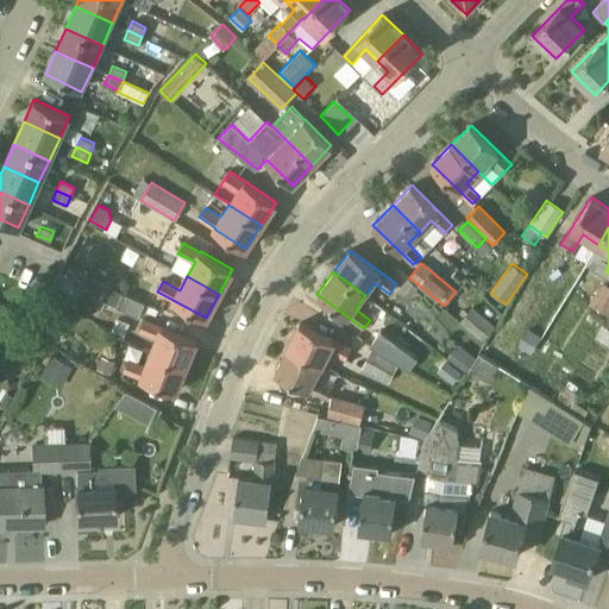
[(408,277),(399,290),(409,300),(420,287),(408,277)]
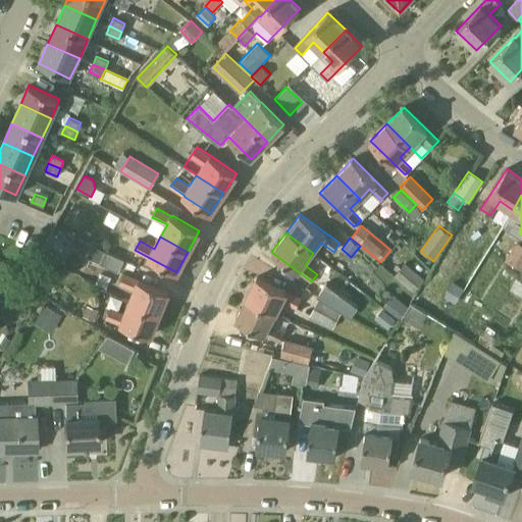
[(521,268),(521,246),(517,243),(506,261),(521,270),(521,268)]
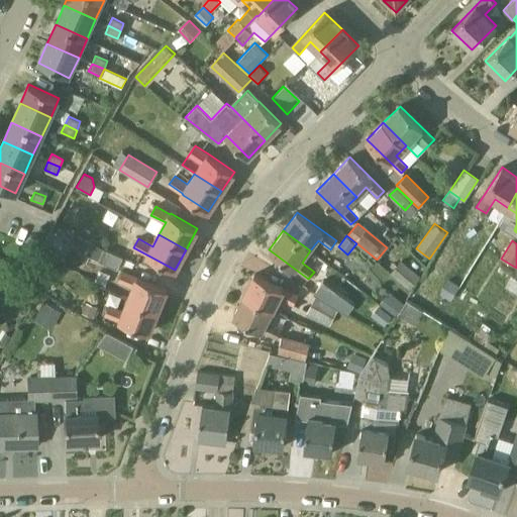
[(86,254),(99,262),(104,249),(92,243),(86,254)]
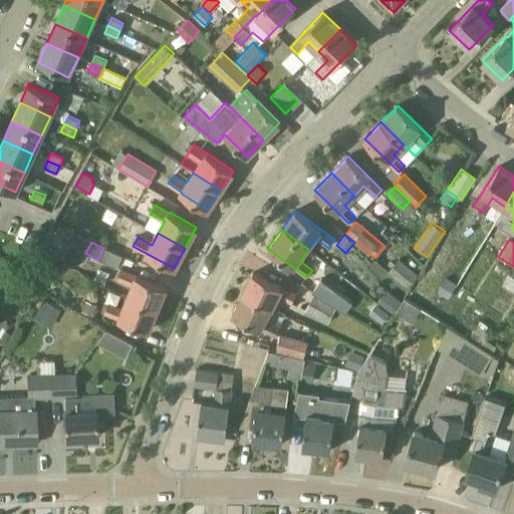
[(121,256),(103,248),(98,260),(116,268),(121,256)]
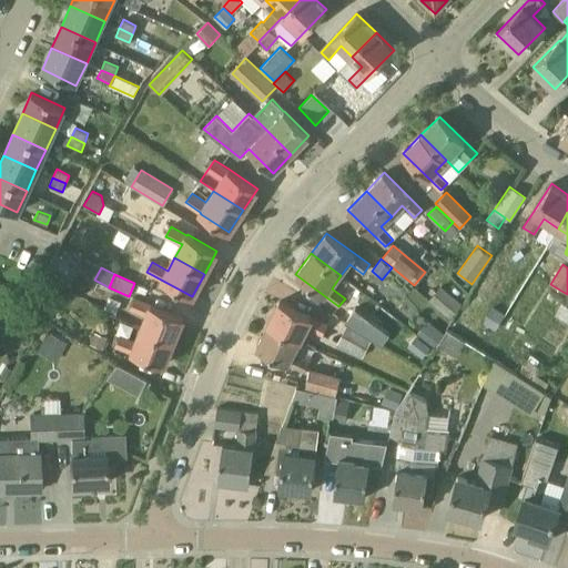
[(463,303),(440,285),(428,300),(450,317),(463,303)]
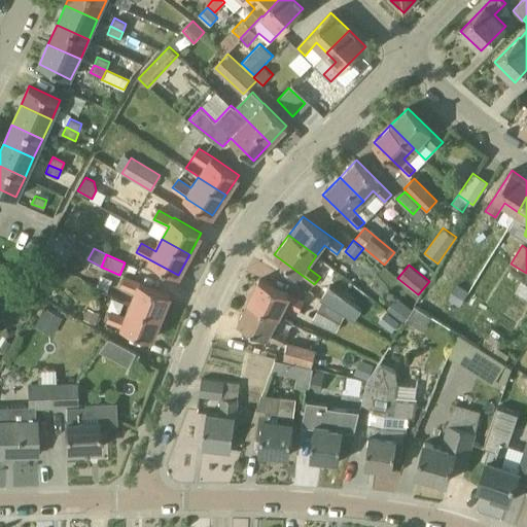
[(170,293),(139,282),(125,277),(120,286),(135,292),(130,304),(161,316),(170,293)]
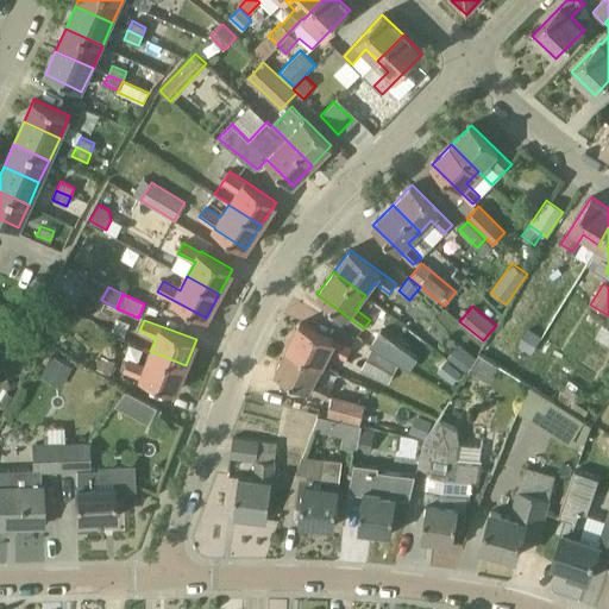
[(45,327),(36,321),(32,330),(42,334),(45,327)]
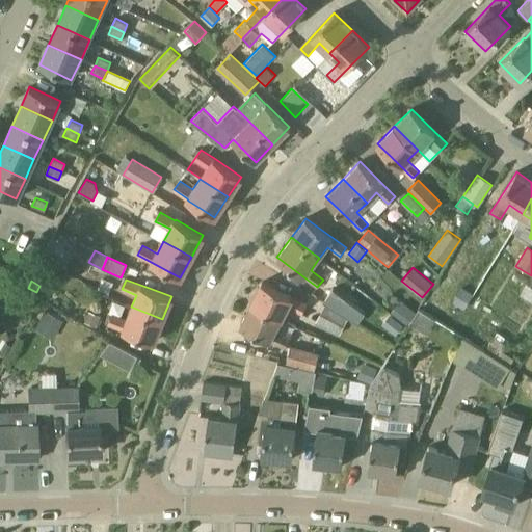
[(262,282),(250,303),(281,319),(287,306),(301,313),(307,304),(262,282)]
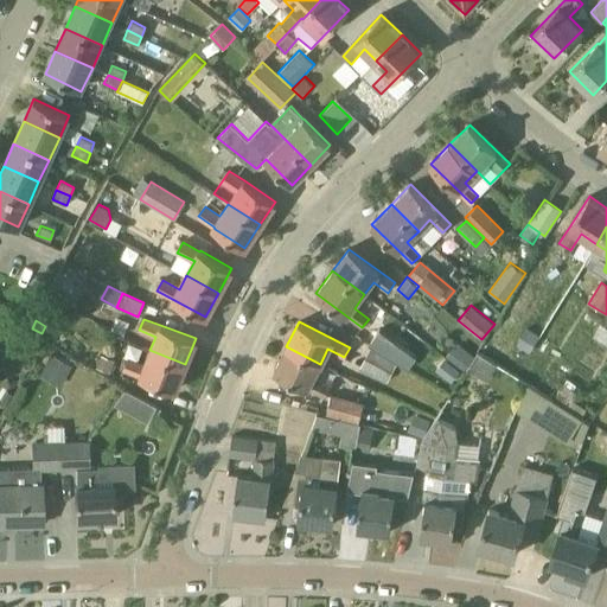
[(528,327),(517,345),(529,352),(540,336),(528,327)]
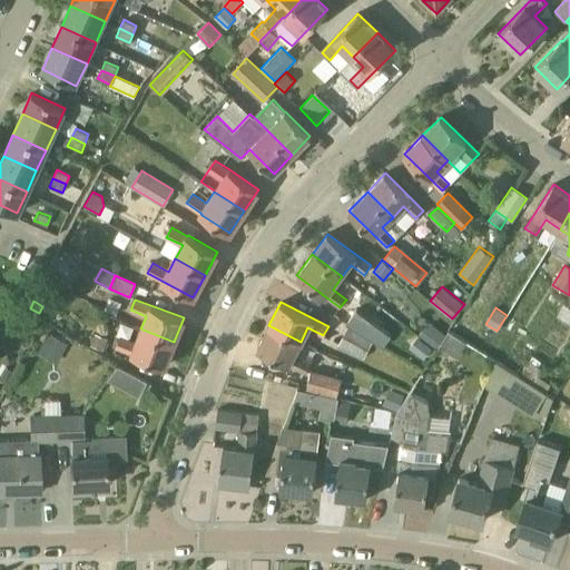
[(381,328),(356,310),(346,323),(372,340),(381,328)]
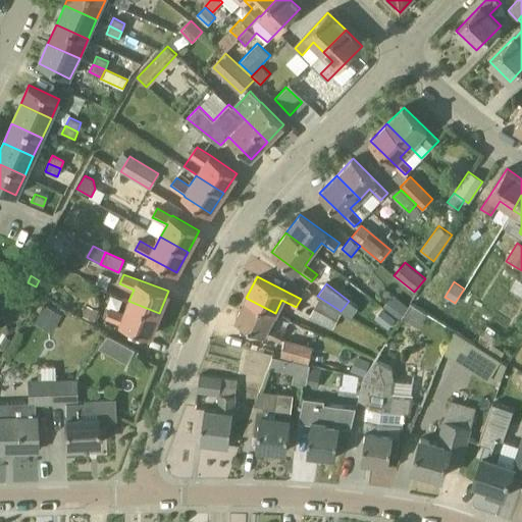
[(408,305),(395,296),(385,309),(399,318),(408,305)]
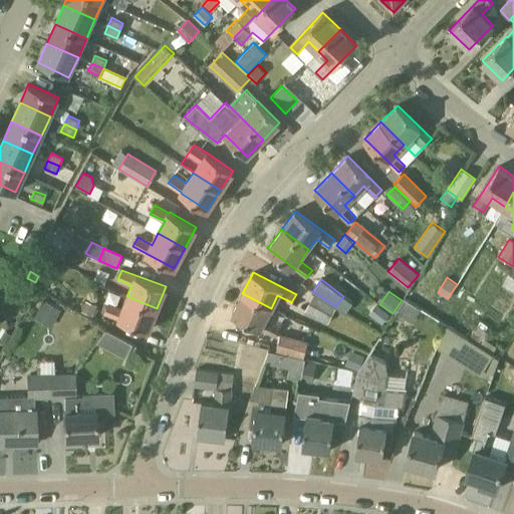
[(242,293),(232,314),(274,336),(279,326),(265,320),(271,308),(242,293)]
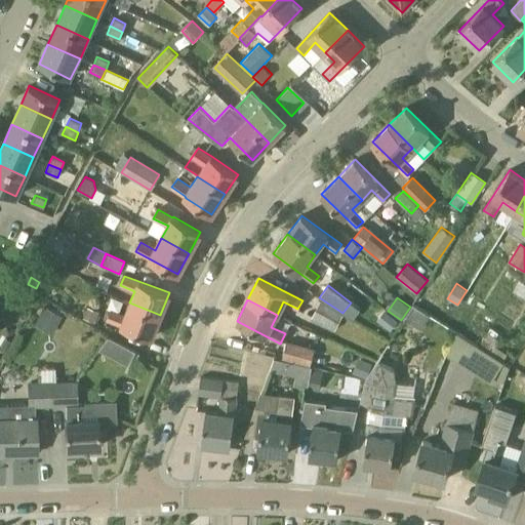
[(320,300),(311,317),(334,330),(342,314),(320,300)]
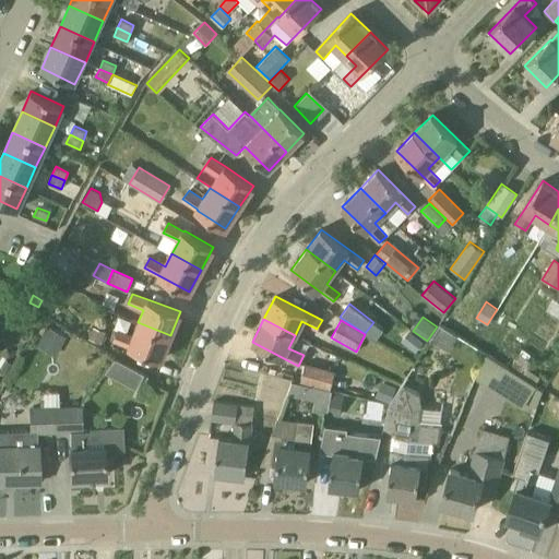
[(138,322),(132,336),(117,331),(113,341),(162,359),(170,335),(138,322)]
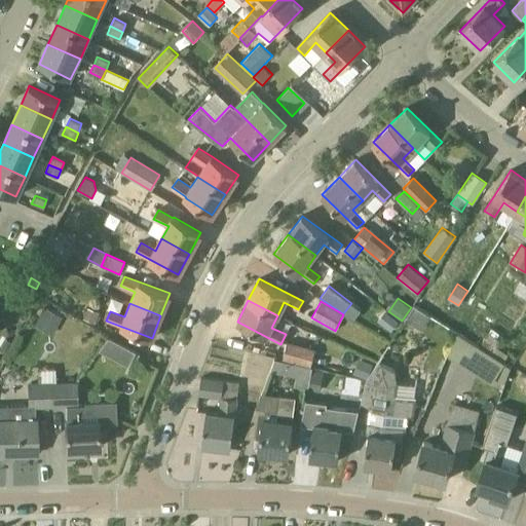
[(414,305),(404,321),(421,331),(430,315),(414,305)]
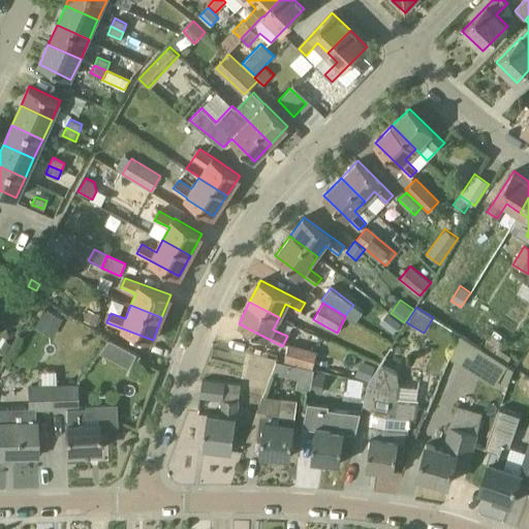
[(52,338),(62,319),(44,309),(34,329),(52,338)]
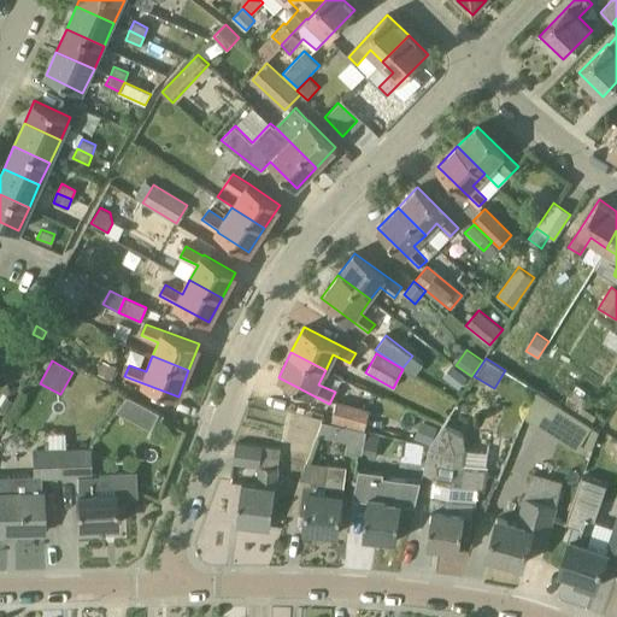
[(98,374),(112,380),(118,366),(104,360),(98,374)]
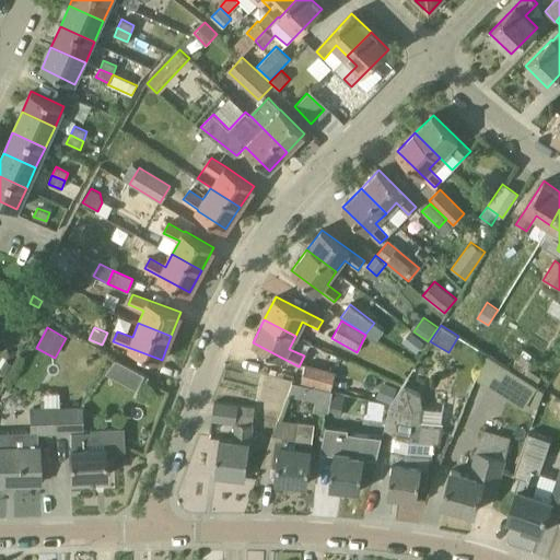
[(413,335),(408,341),(417,348),(422,341),(413,335)]
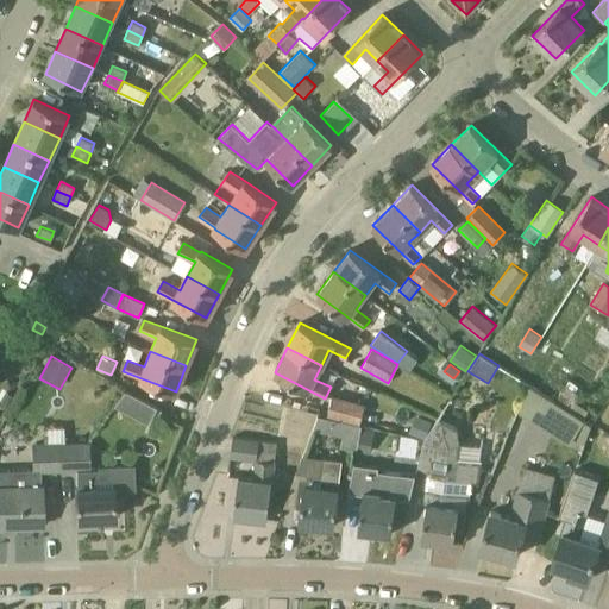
[(579,395),(583,389),(569,381),(560,394),(576,403),(581,395),(579,395)]
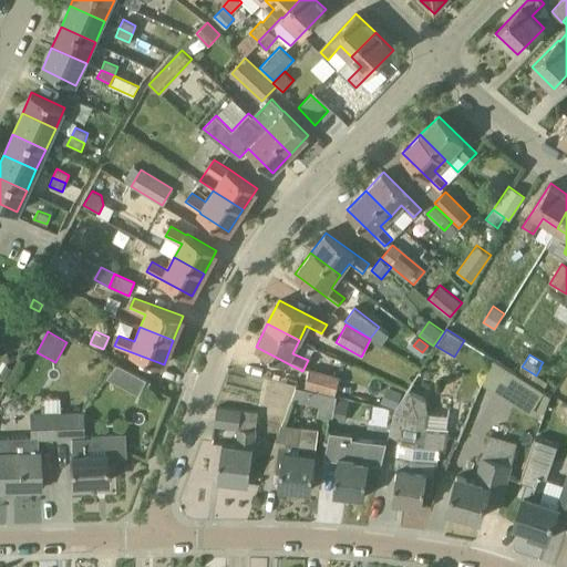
[(544,390),(493,359),(483,381),(531,411),(544,390)]
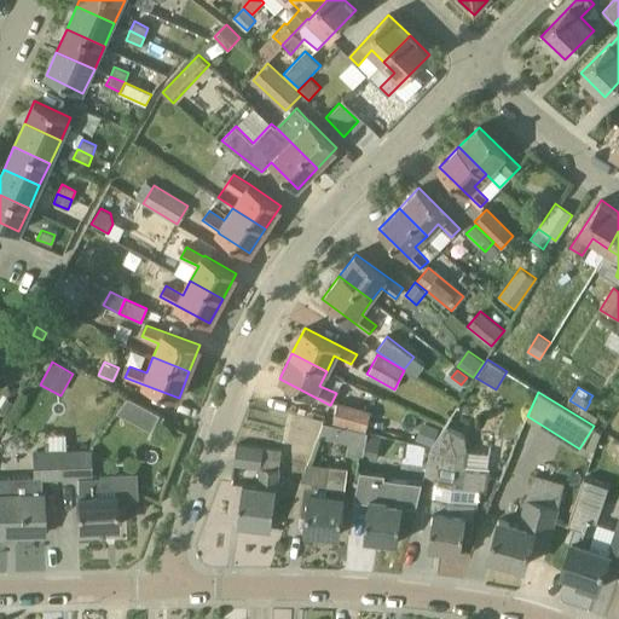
[(120,410),(154,429),(163,414),(129,394),(120,410)]
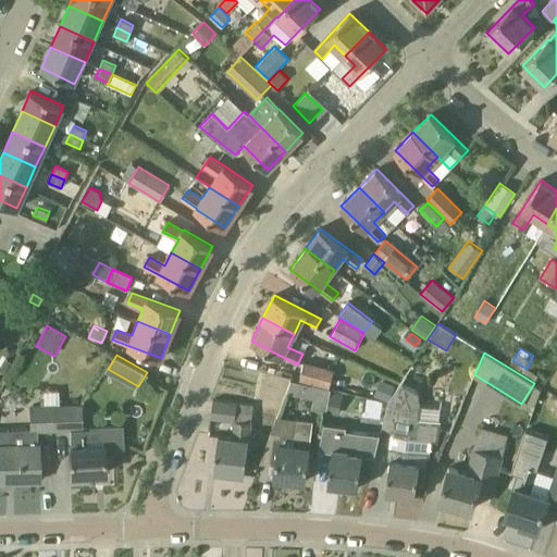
[(333,371),(304,362),(299,379),(329,387),(333,371)]
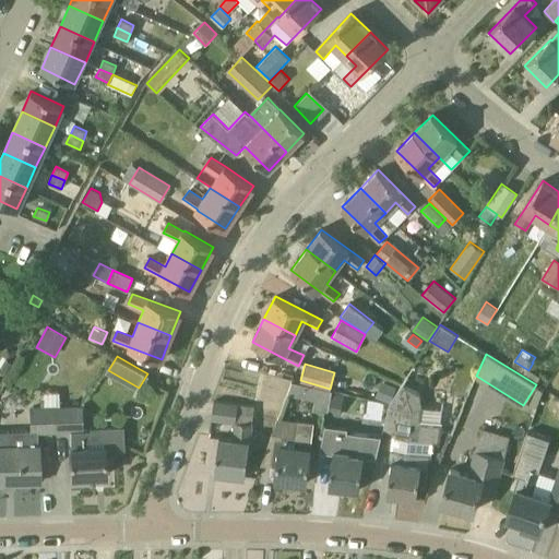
[(395,387),(381,380),(375,396),(389,402),(395,387)]
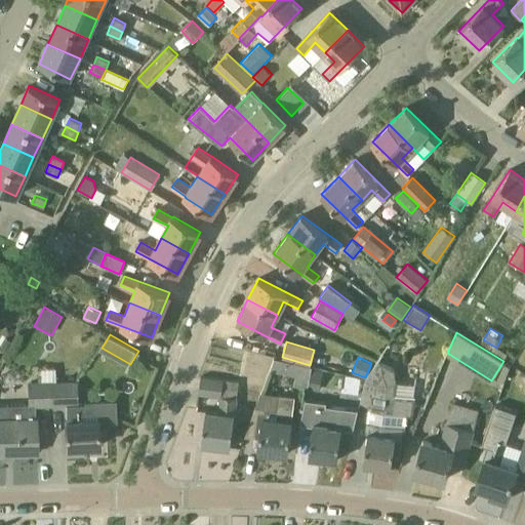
[(415,397),(416,385),(397,382),(394,368),(377,359),(364,379),(361,399),(371,400),(366,432),(368,431),(363,463),(391,468),(397,425),(411,426),(415,397)]
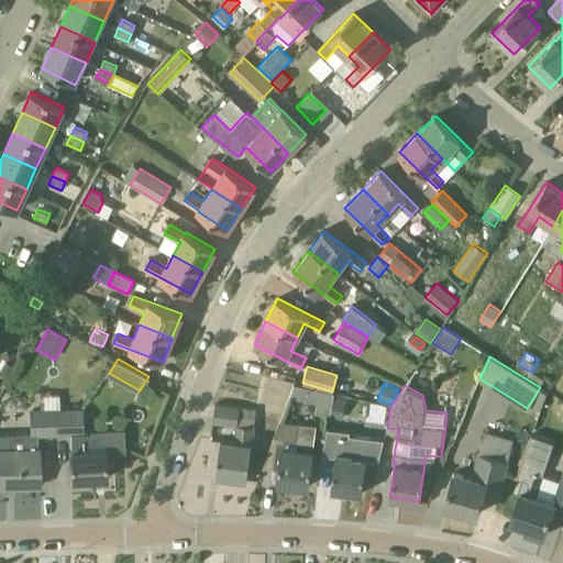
[(334,393),(319,389),(316,414),(329,416),(334,393)]
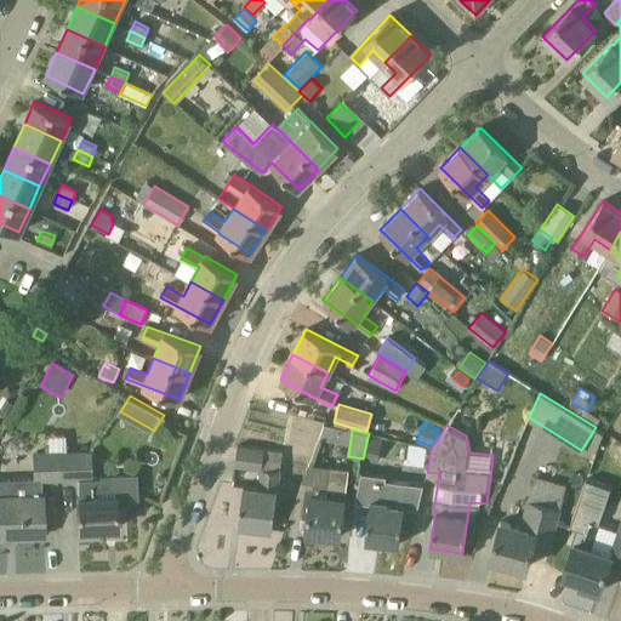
[(379,462),(382,439),(369,437),(364,459),(379,462)]
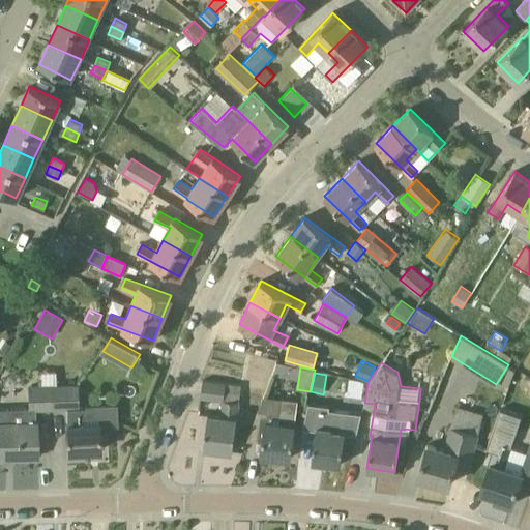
[(232,451),(241,385),(202,381),(200,398),(223,401),(221,416),(207,415),(203,447),(232,451)]
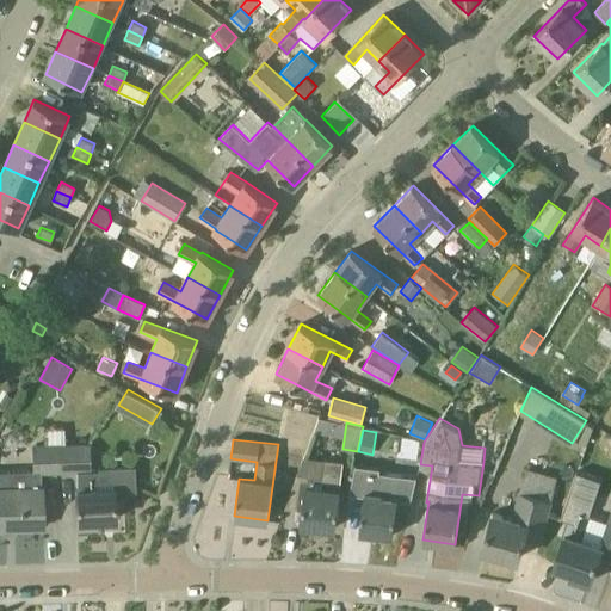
[(131,492),(130,469),(90,470),(90,444),(59,445),(59,473),(76,473),(78,491),(75,491),(76,526),(94,525),(94,522),(113,520),(112,494),(134,493),(134,492),(131,492)]
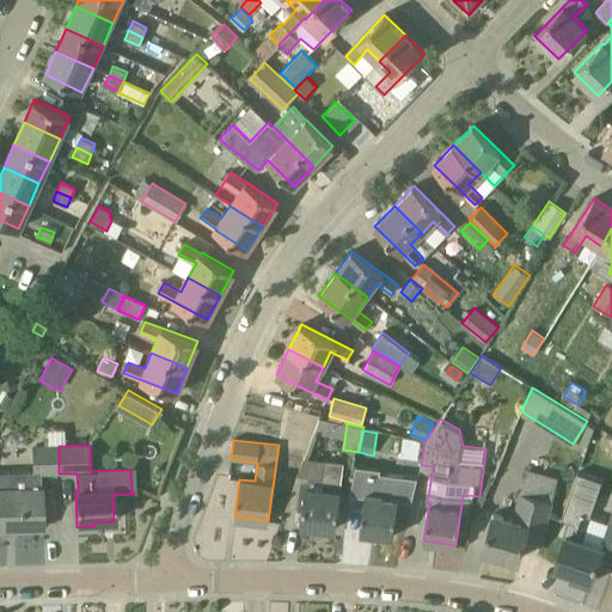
[(59,473),(59,446),(30,446),(32,472),(0,472),(0,528),(42,528),(40,473),(59,473)]
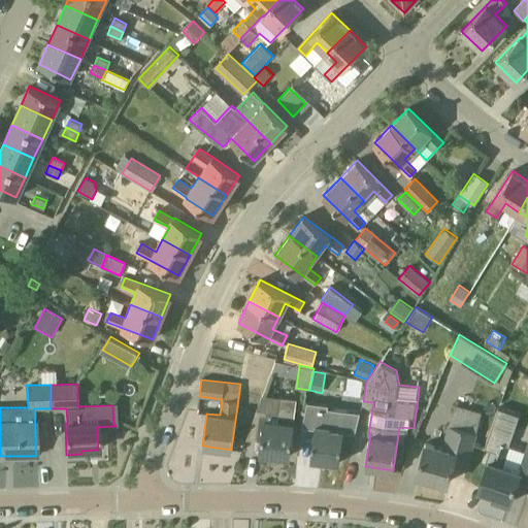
[(289,457),(296,399),(281,397),(262,395),(245,438),(246,439),(246,438),(261,440),(260,453),(289,457)]
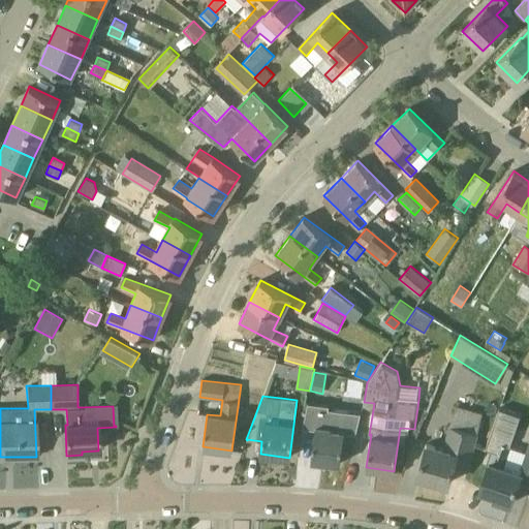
[(303,427),(315,429),(311,460),(340,464),(343,432),(355,433),(361,413),(329,409),(329,406),(308,403),(303,427)]
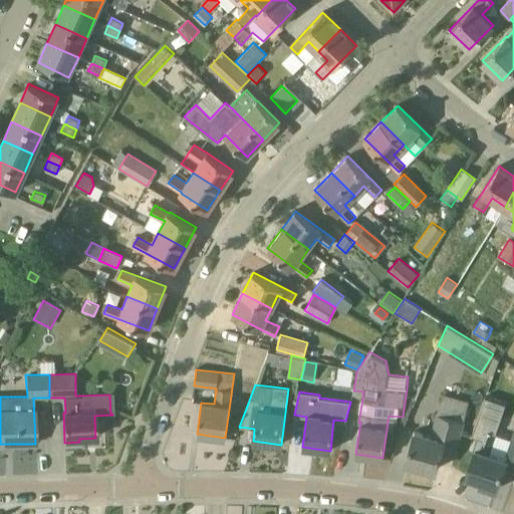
[(443,394),(437,413),(430,436),(414,431),(406,462),(435,470),(441,451),(454,455),(463,421),(468,402),(443,394)]
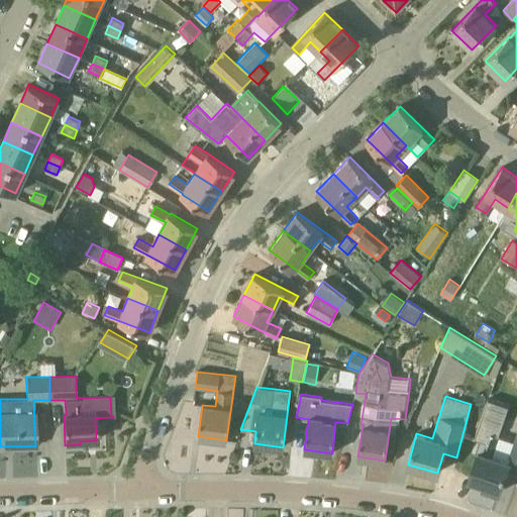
[(498,494),(508,462),(491,456),(498,435),(485,430),(469,479),(484,485),(483,488),(498,494)]
